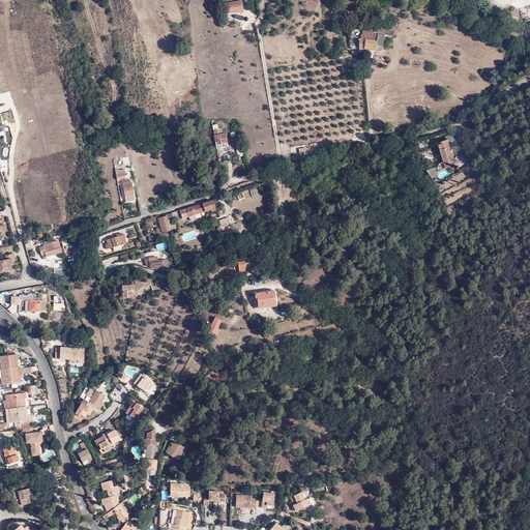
[(226,3),(226,4),(227,15),(239,11),(243,11),(241,1),(231,3),(226,3)]
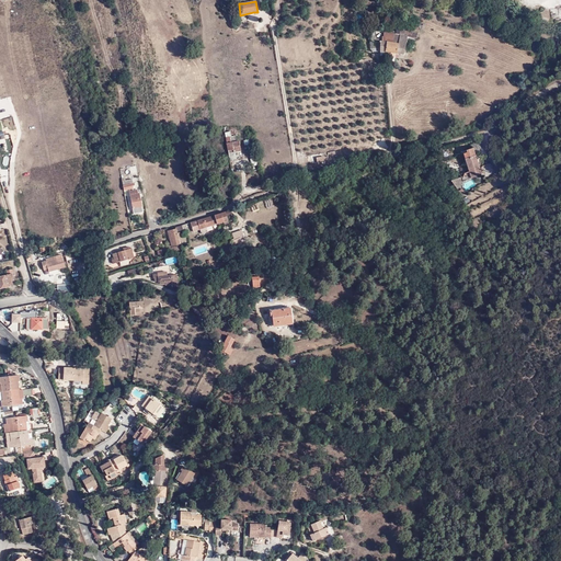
[(386,52),(390,53),(392,43),(395,32),(385,30),(384,36),(382,36),(382,42),(380,42),(380,48),(380,52),(385,53),(386,52)]
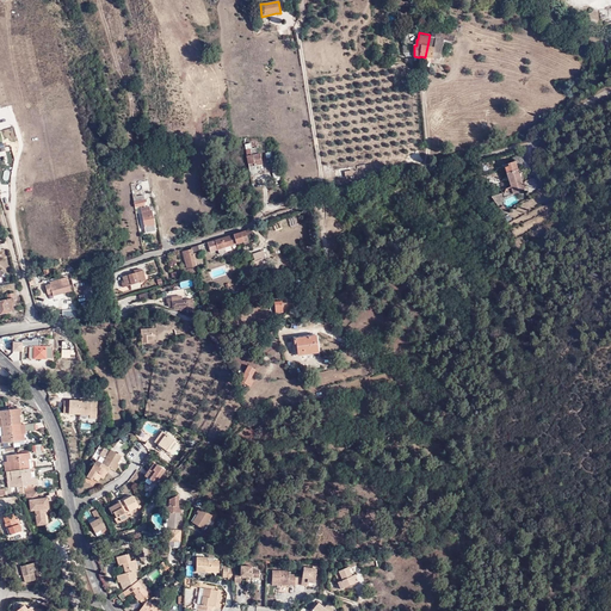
[(455,41),(456,37),(437,34),(434,43),(443,44),(444,39),(455,41)]
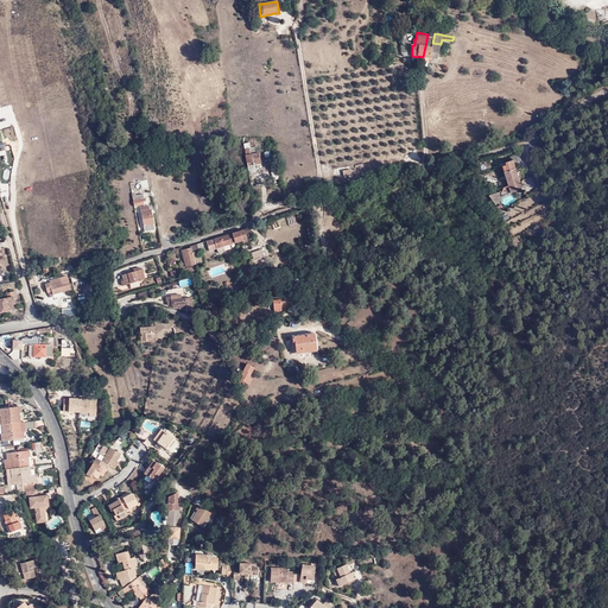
[(432,43),(430,58),(437,59),(441,44),(432,43)]
